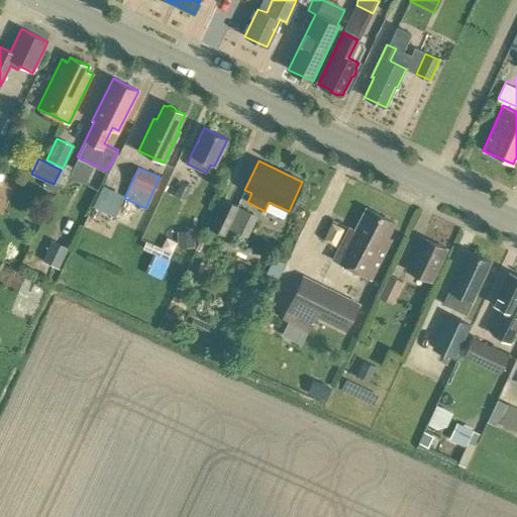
[(184,200),(190,187),(180,183),(174,195),(184,200)]
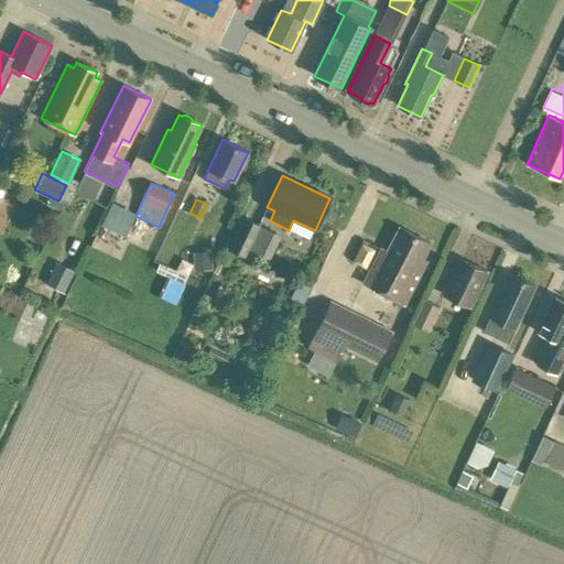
[(259,225),(245,218),(229,250),(243,257),(259,225)]
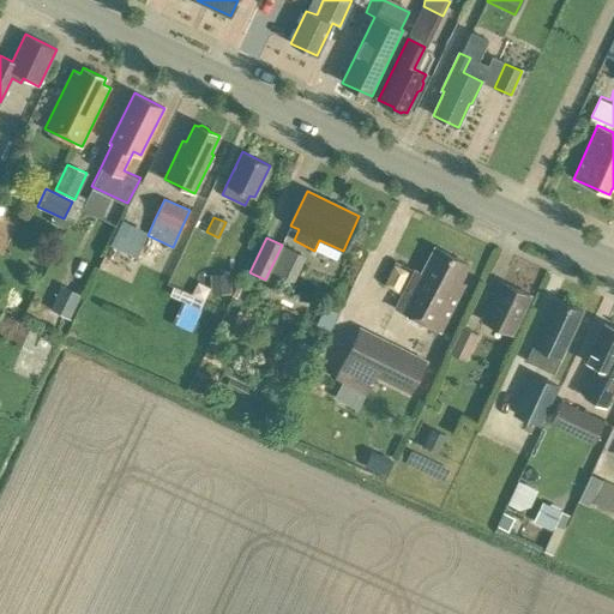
[(440,332),(464,287),(458,283),(467,265),(434,250),(421,275),(414,271),(395,308),(440,332)]
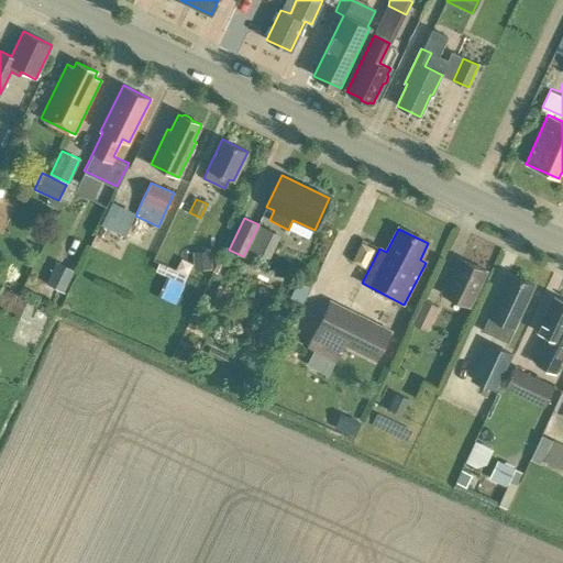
[(192,269),(211,269),(211,251),(192,252),(192,269)]
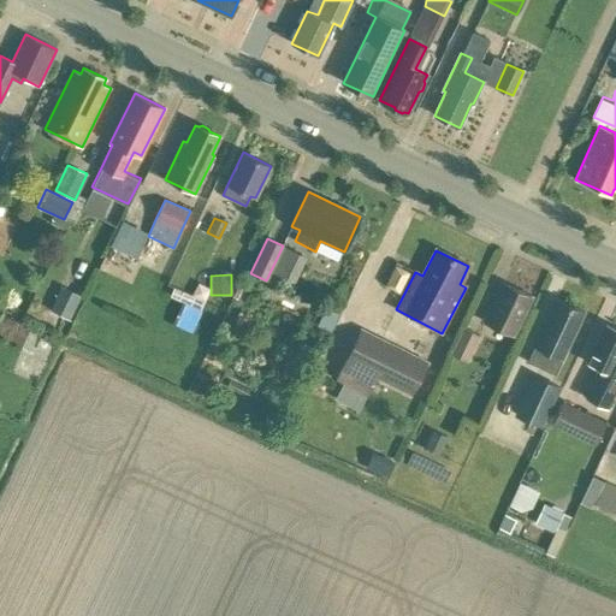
[(511,335),(529,296),(504,283),(485,323),(511,335)]
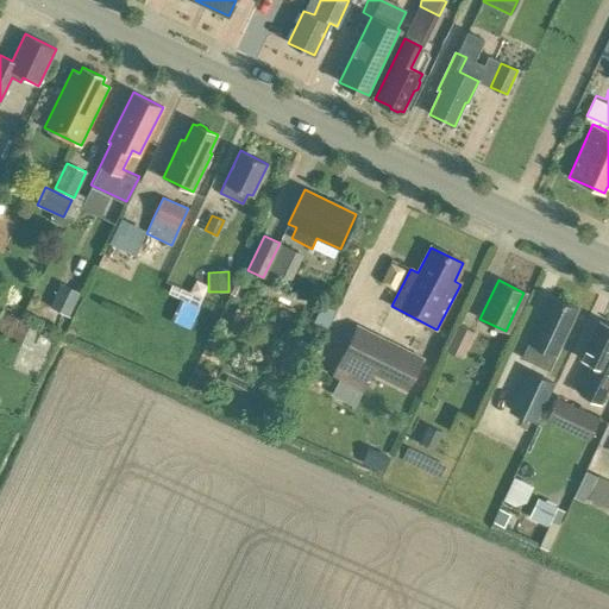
[(550,371),(578,308),(550,295),(521,358),(550,371)]
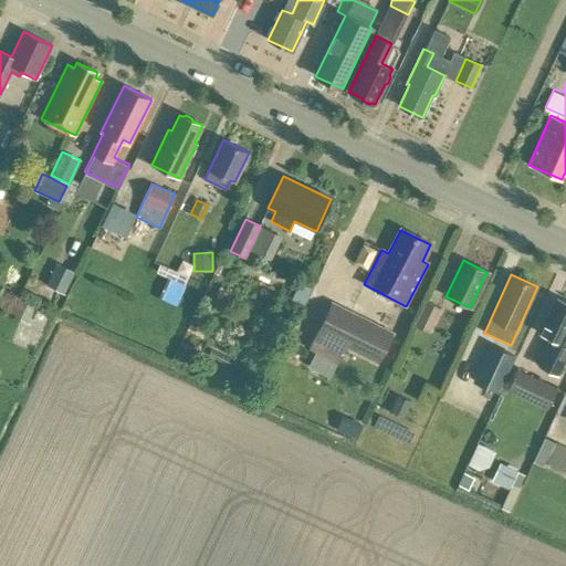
[(48,287),(63,295),(69,283),(53,275),(48,287)]
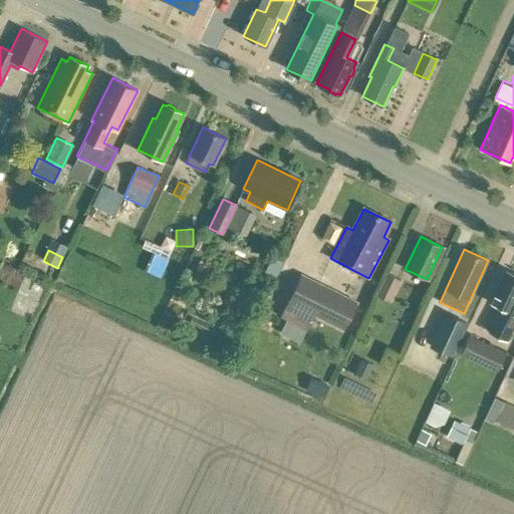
[(513,274),(507,272),(500,287),(497,286),(490,302),(500,307),(489,332),(508,340),(513,326),(513,274)]
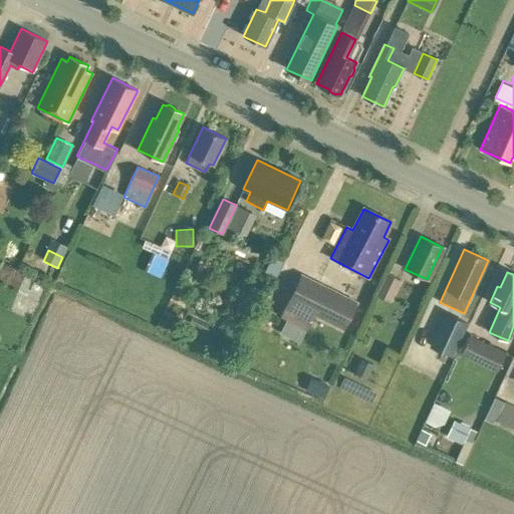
[(386,273),(375,294),(390,301),(400,279),(386,273)]
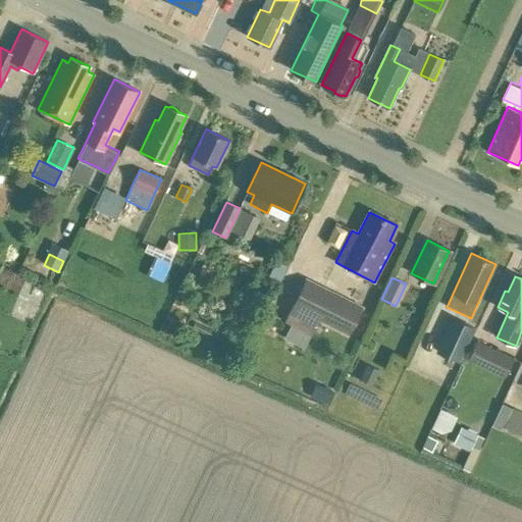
[(362,307),(307,279),(306,279),(284,322),(285,323),(312,335),(320,319),(349,333),(362,307)]
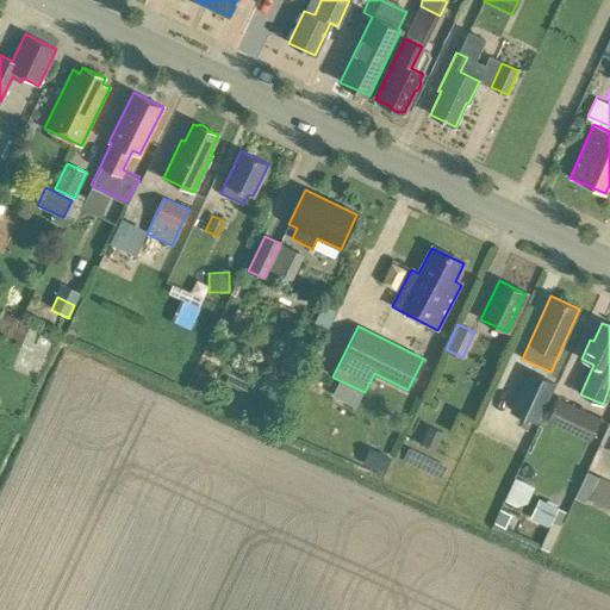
[(527,371),(509,411),(536,423),(555,383),(527,371)]
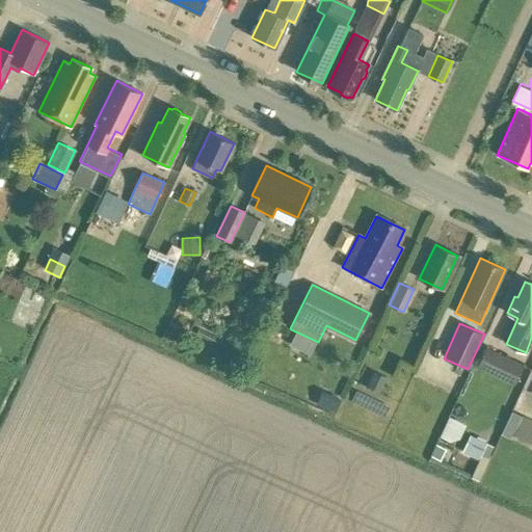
[(284,336),(275,333),(271,341),(280,344),(284,336)]
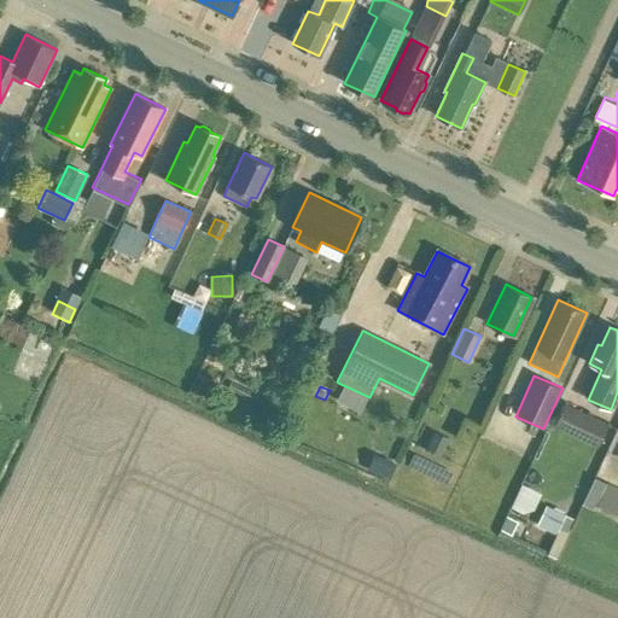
[(252,406),(256,397),(248,392),(244,402),(252,406)]
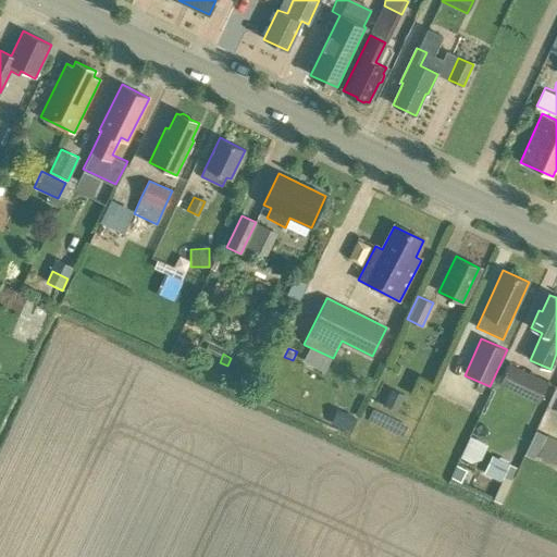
[(546,382),(508,363),(498,384),(537,401),(546,382)]
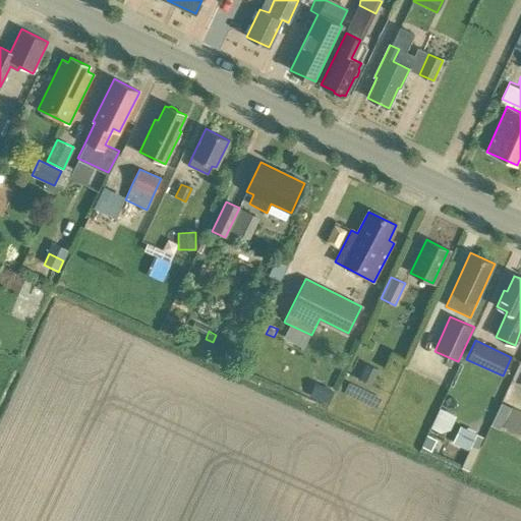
[(370,385),(378,370),(365,364),(358,380),(370,385)]
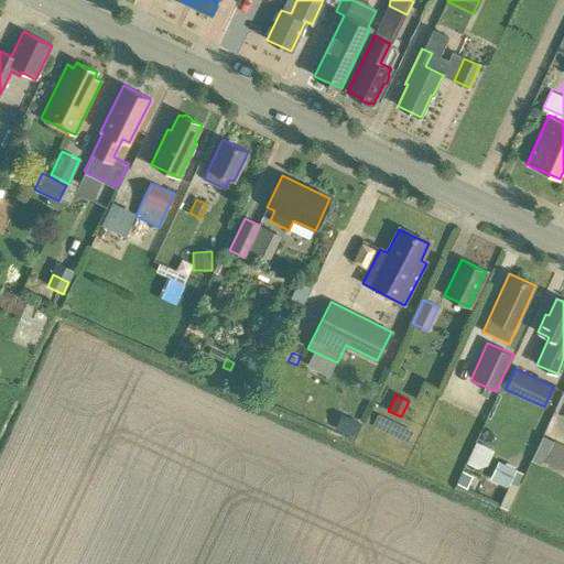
[(563,446),(554,442),(544,463),(563,472),(563,446)]
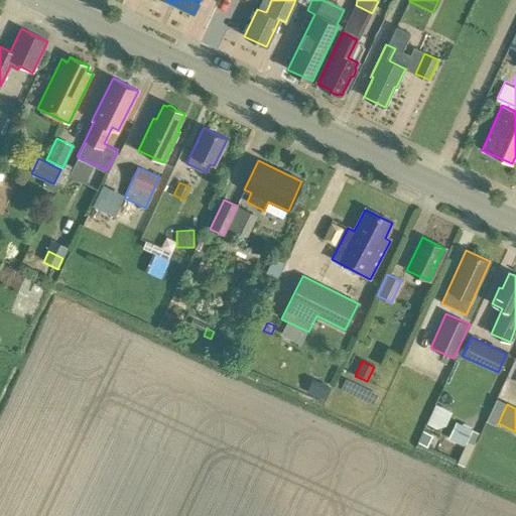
[(464,446),(472,429),(456,421),(447,438),(464,446)]
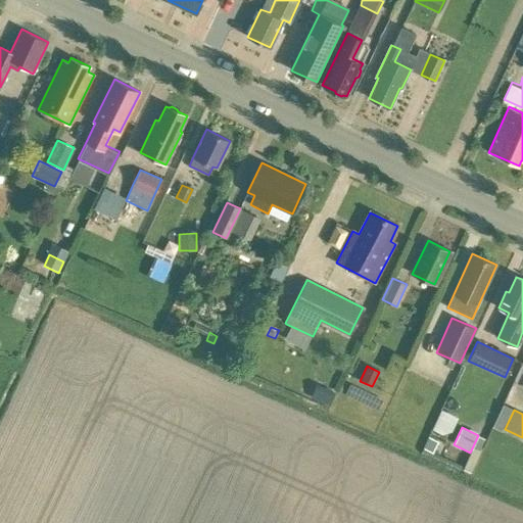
[(432,453),(437,441),(429,437),(423,447),(432,453)]
